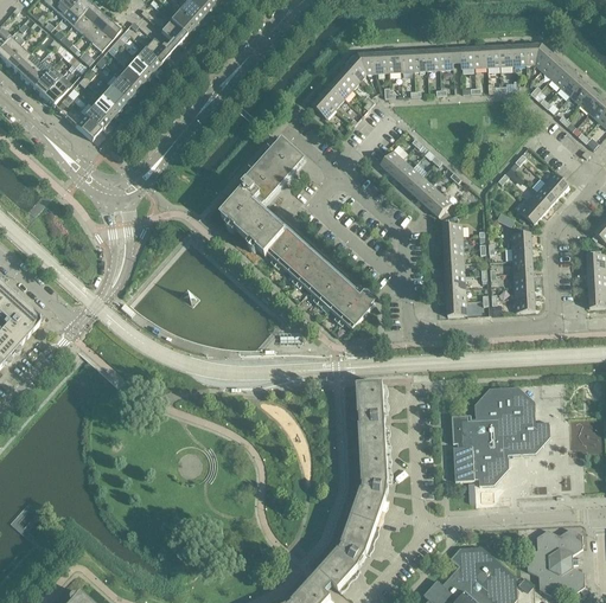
[(59,0),(52,8),(62,17),(76,0),(59,0)]
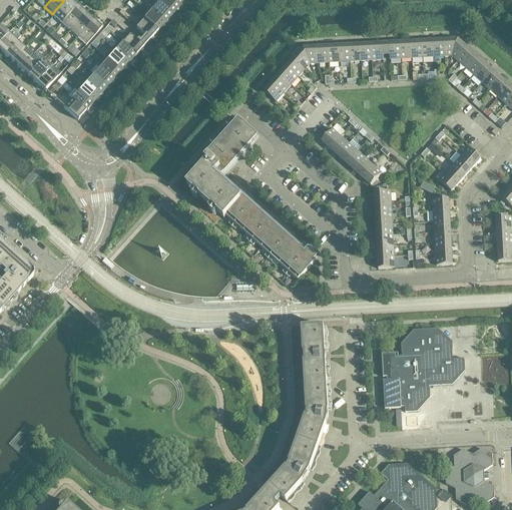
[(64,0),(52,14),(60,21),(76,3),(72,0),(64,0)]
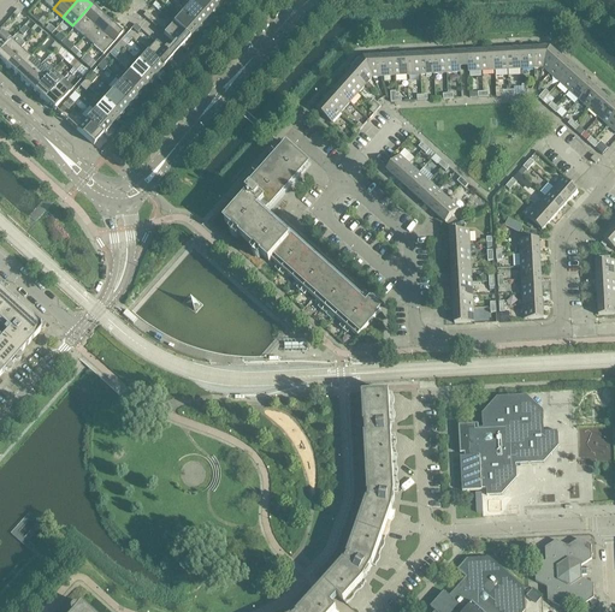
[(214,6),(207,0),(190,0),(189,1),(206,16),(214,6)]
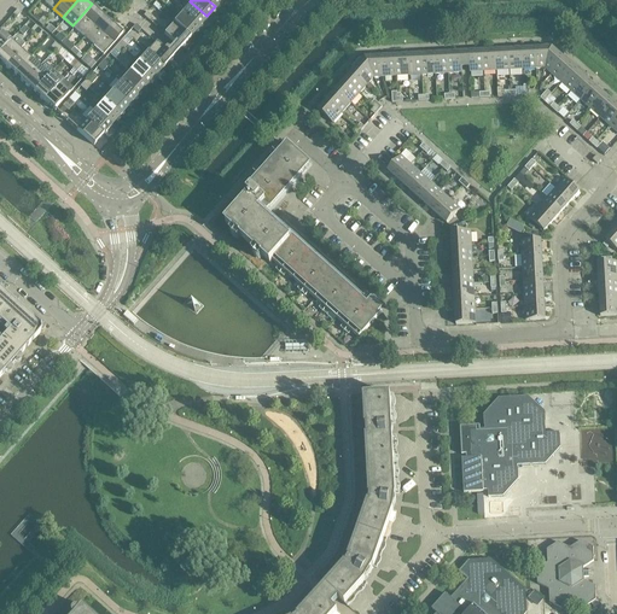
[(207,16),(190,1),(181,11),(197,25),(207,16)]
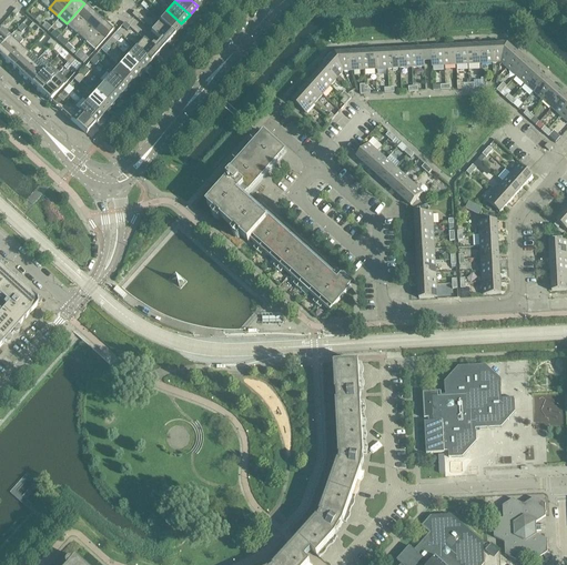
[(84,3),(67,23),(76,31),(93,11),(84,3)]
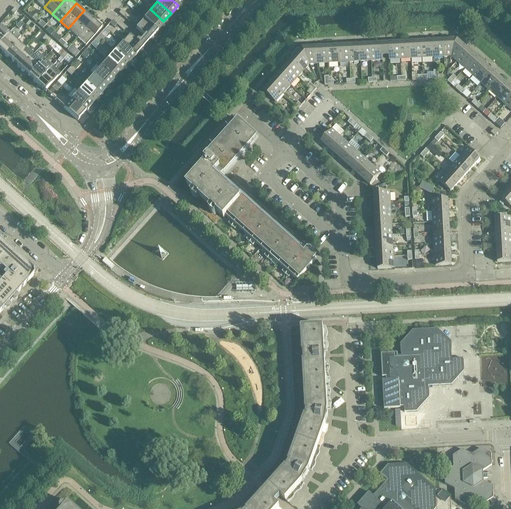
[(163,21),(150,9),(142,17),(156,29),(163,21)]
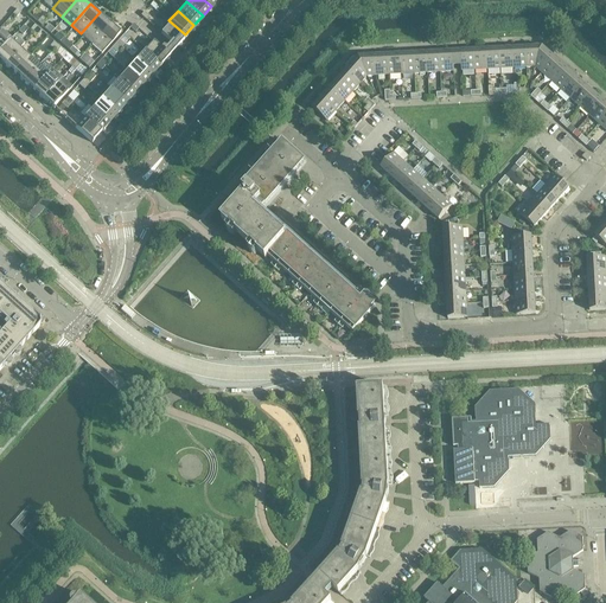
[(100,12),(81,33),(90,42),(109,21),(100,12)]
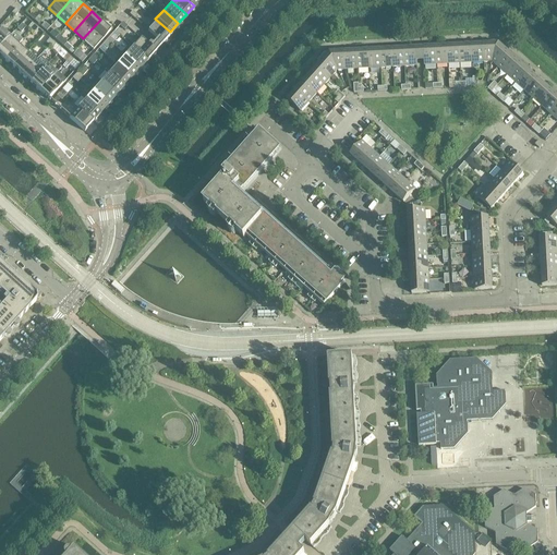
[(170,32),(155,19),(147,27),(157,36),(162,41),(170,32)]
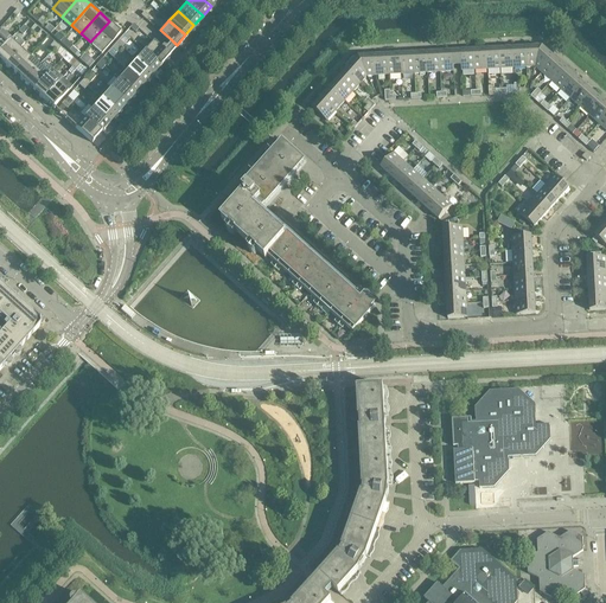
[(109,21),(90,42),(100,51),(119,30),(109,21)]
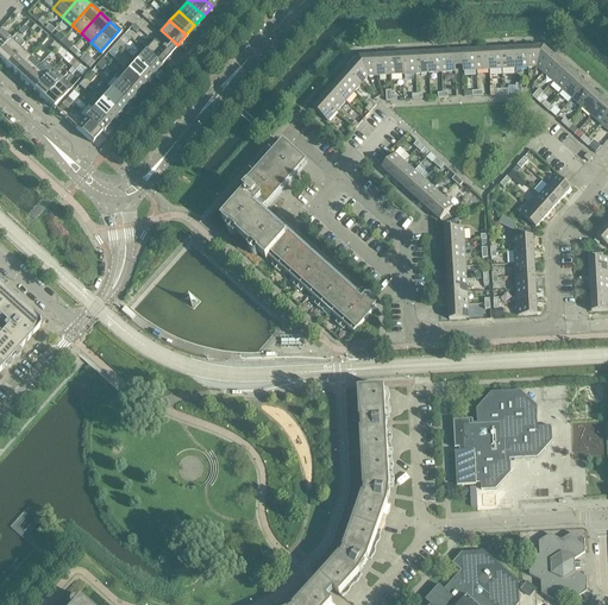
[(52,27),(49,31),(57,38),(61,35),(52,27)]
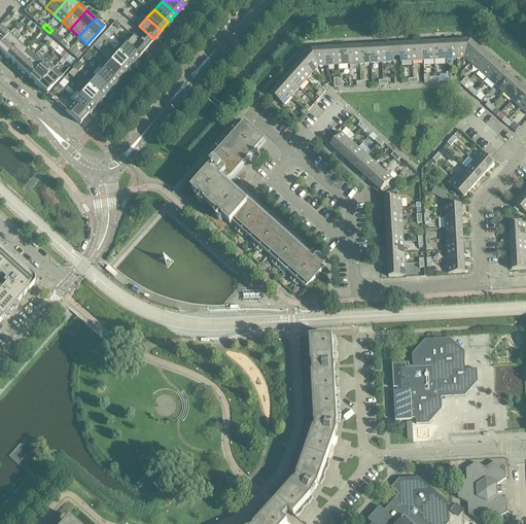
[(0,50),(3,54),(15,39),(20,35),(11,28),(7,32),(0,40),(0,50)]
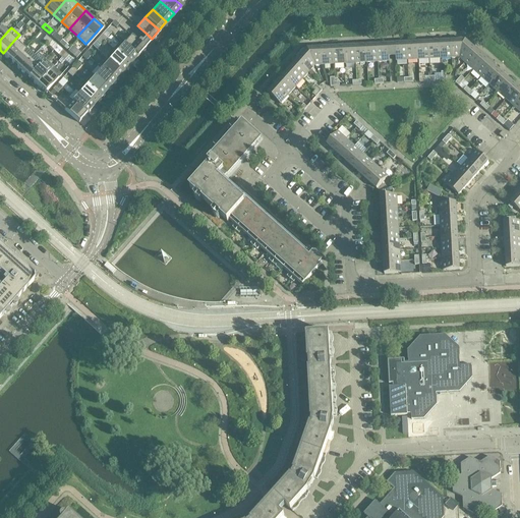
[(130,34),(123,42),(137,54),(145,46),(139,42),(130,34)]
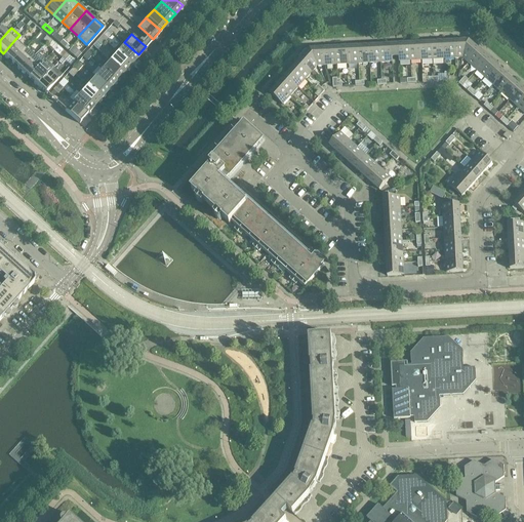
[(153,39),(148,34),(146,36),(140,42),(146,46),(151,40),(153,39)]
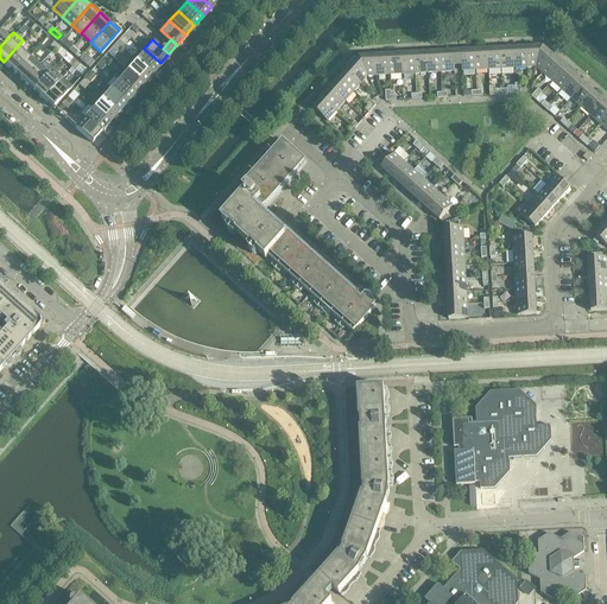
[(542,44),(525,45),(526,64),(535,64),(542,44)]
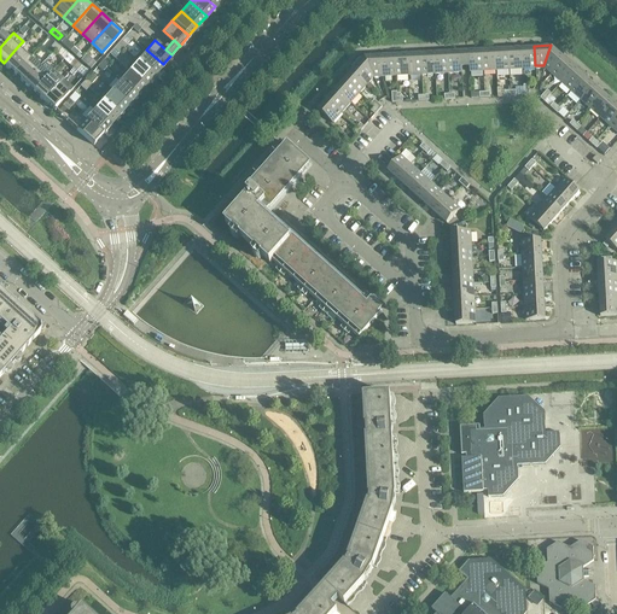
[(551,45),(543,65),(551,71),(564,56),(551,45)]
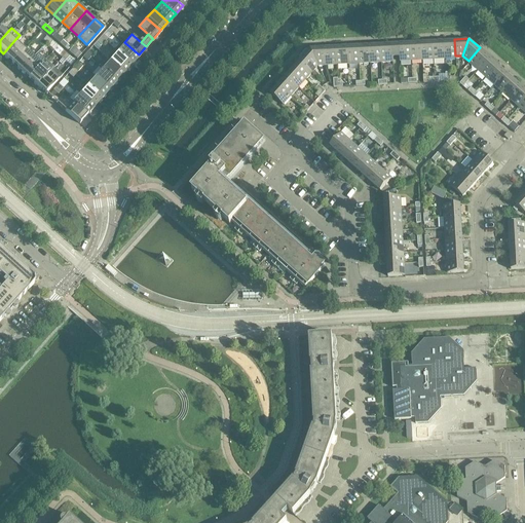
[(15,39),(3,53),(11,61),(25,46),(15,39)]
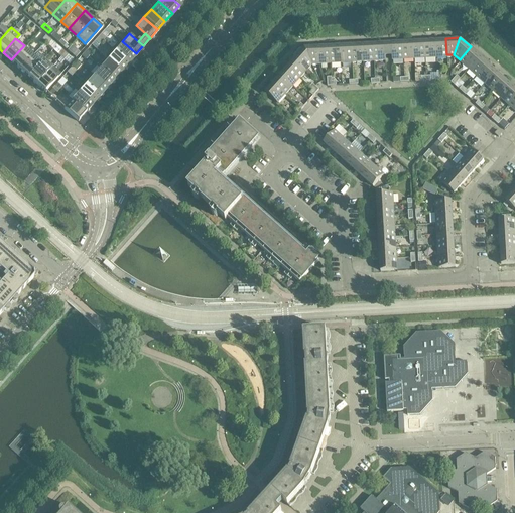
[(434,38),(423,39),(424,55),(435,55),(434,38)]
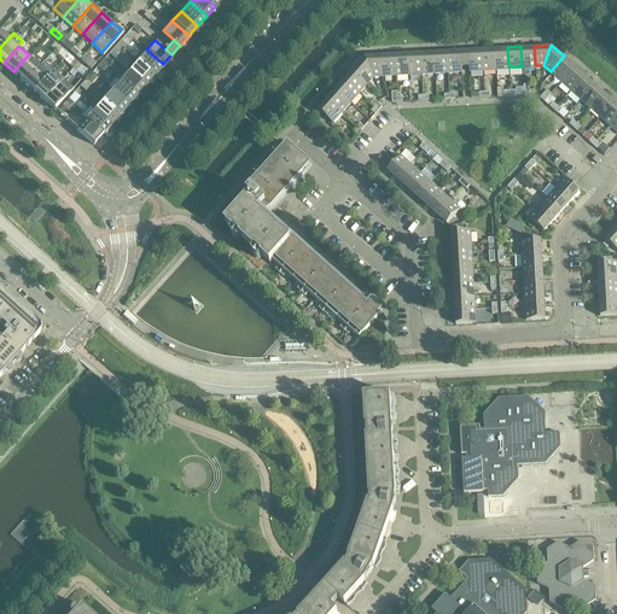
[(534,46),(521,46),(522,66),(535,65),(534,46)]
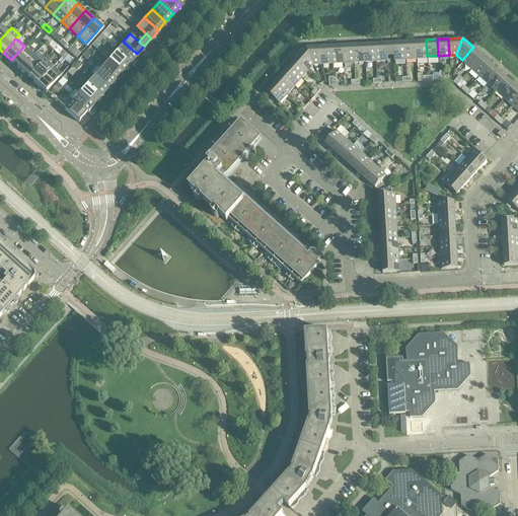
[(415,40),(404,41),(405,57),(416,57),(415,40)]
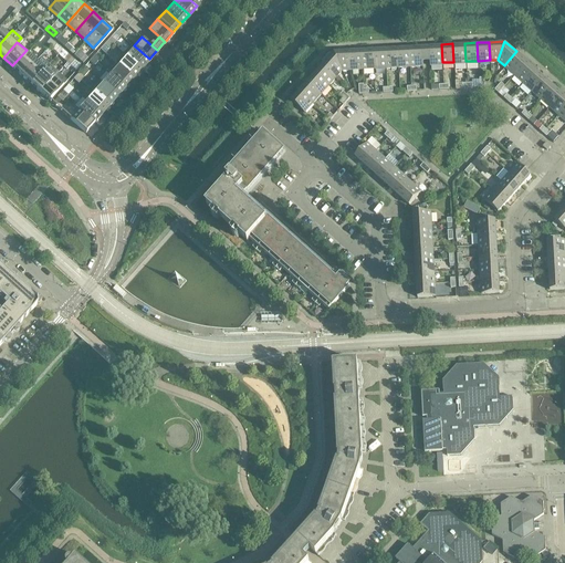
[(464,43),(452,43),(453,62),(466,61),(464,43)]
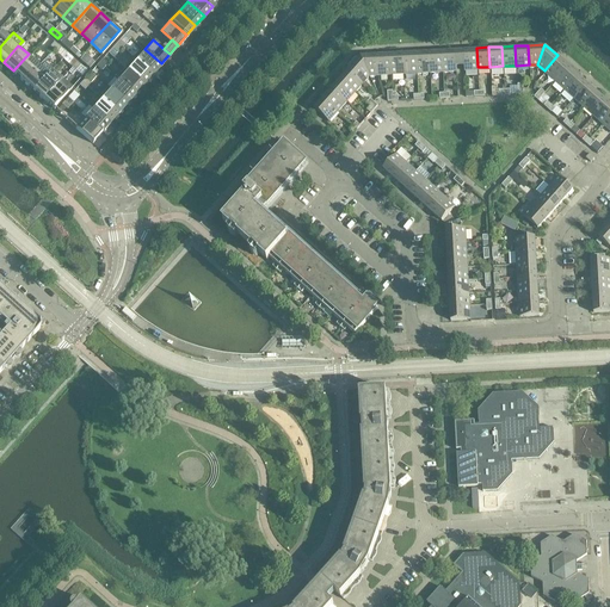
[(476,48),(462,48),(463,68),(478,67),(476,48)]
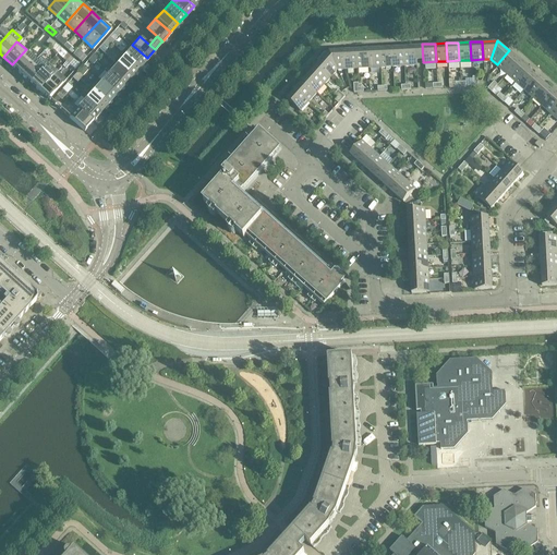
[(147,58),(132,45),(123,53),(138,67),(147,58)]
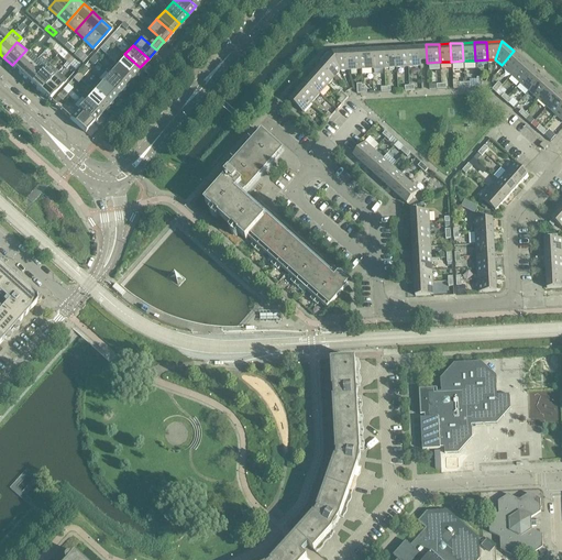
[(406,45),(395,46),(395,65),(407,64),(406,45)]
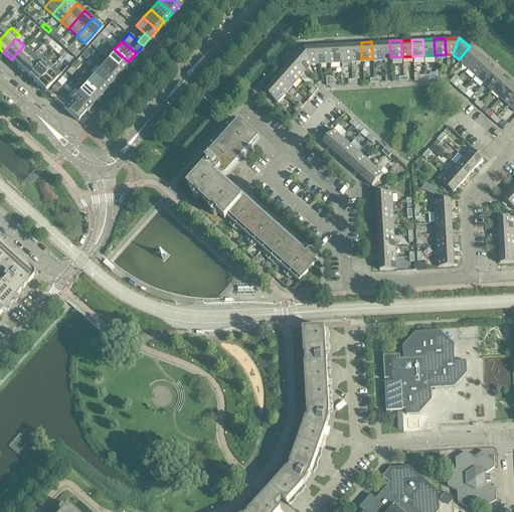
[(383,41),(371,41),(372,58),(384,57),(383,41)]
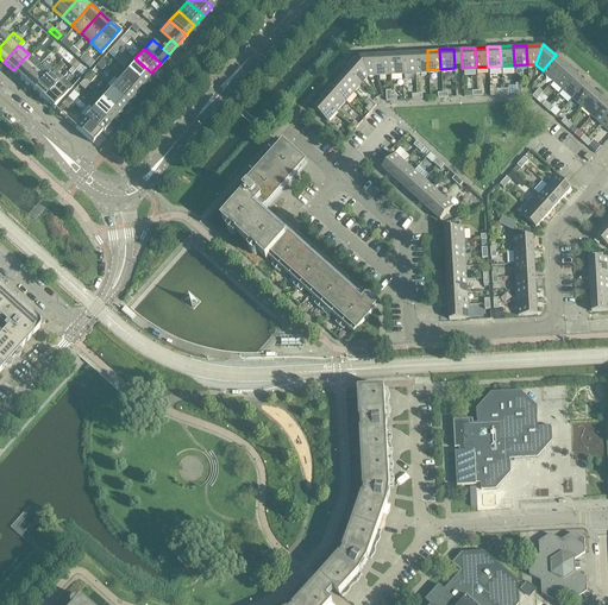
[(427,50),(414,51),(415,70),(427,70),(427,50)]
